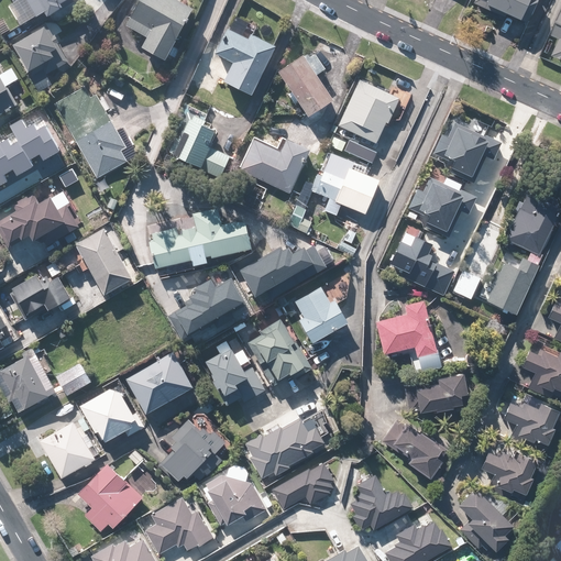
[(22,24),(43,12),(46,18),(62,9),(59,4),(67,0),(73,0),(74,2),(78,0),(13,0),(14,1),(10,3),(22,24)]
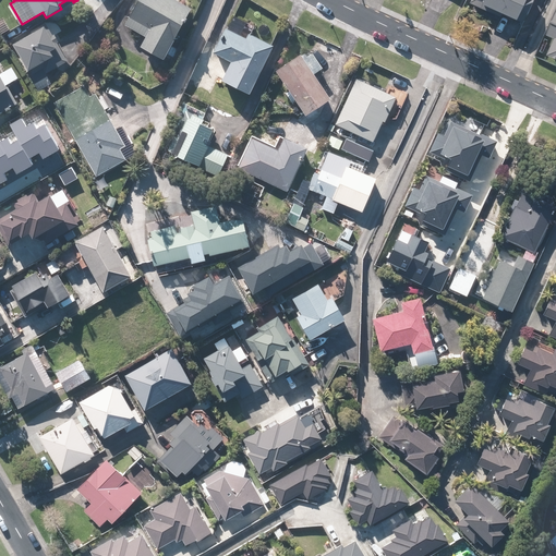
[(139,0),(125,25),(145,36),(137,50),(161,63),(168,49),(192,9),(176,0),(139,0)]
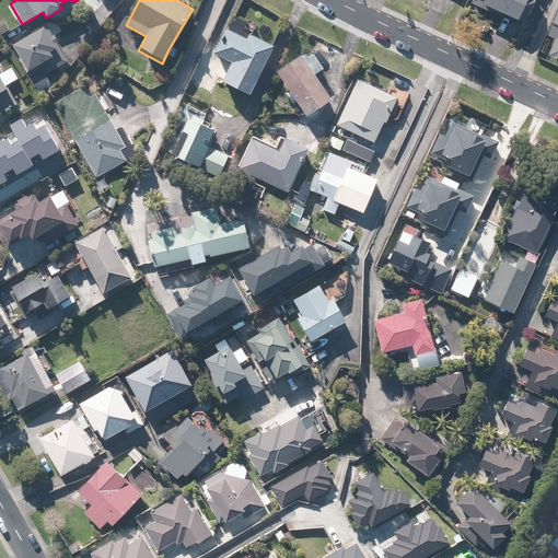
[(469,0),(521,27),(534,0),(469,0)]
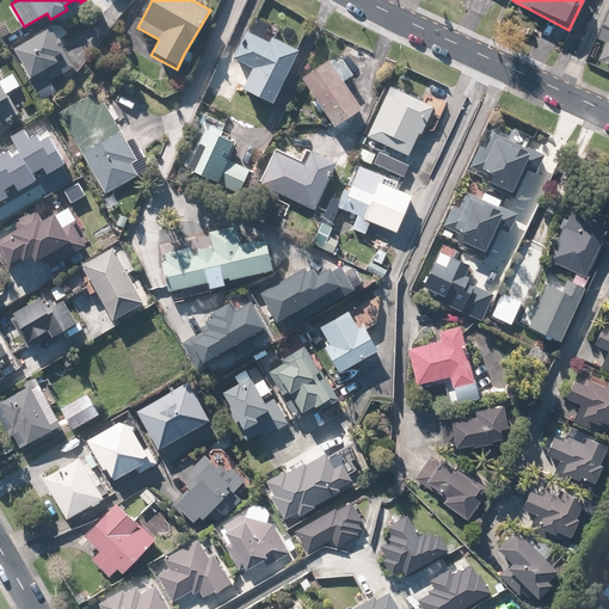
[(30,81),(57,65),(53,57),(61,53),(47,29),(11,50),(30,81)]
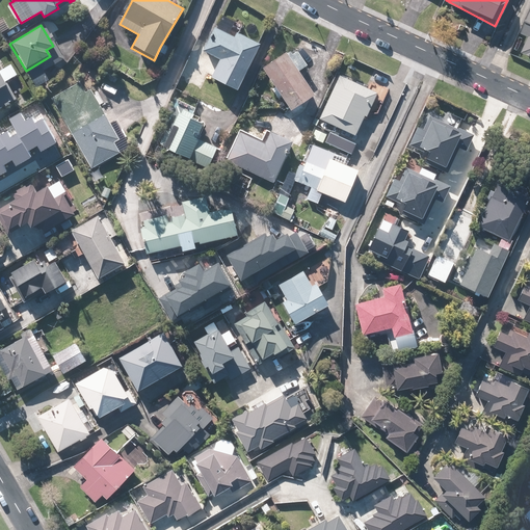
[(259,44),(236,31),(234,36),(215,26),(202,52),(243,74),(259,44)]
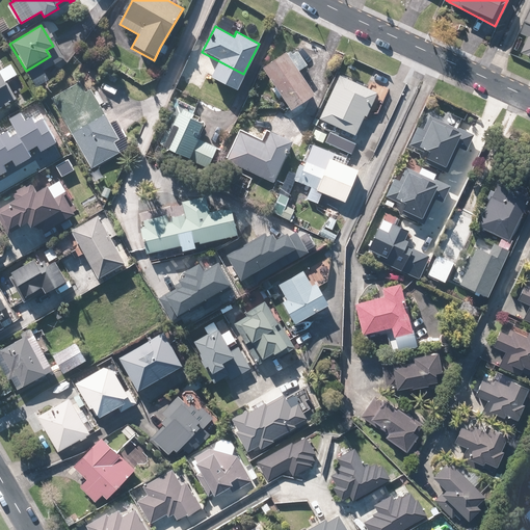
[(313,96),(298,73),(307,67),(293,47),(285,52),(261,68),(289,111),(313,96)]
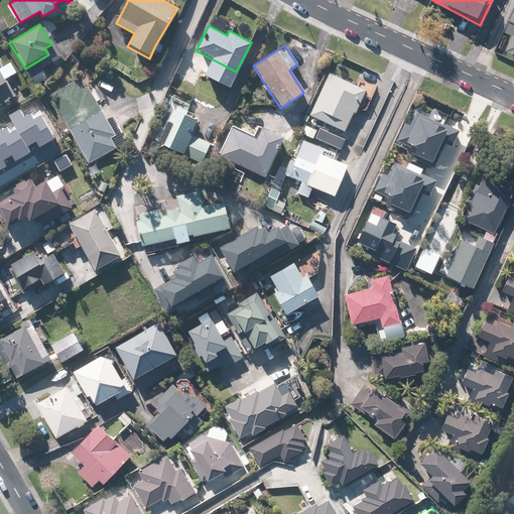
[(17,73),(10,61),(2,67),(0,63),(0,86),(9,81),(8,78),(17,73)]
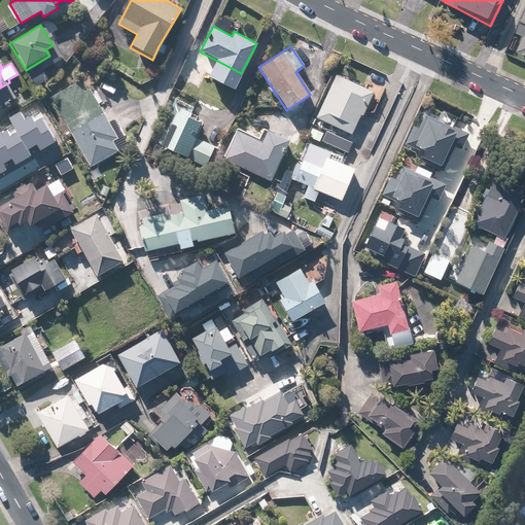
[(316,117),(351,133),(360,114),(363,115),(375,91),(336,73),(316,117)]
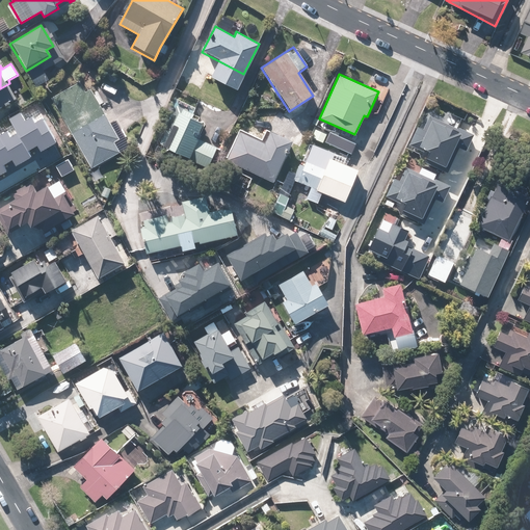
[(114,141),(120,139),(91,89),(87,91),(82,82),(53,98),(91,166),(120,151),(114,141)]
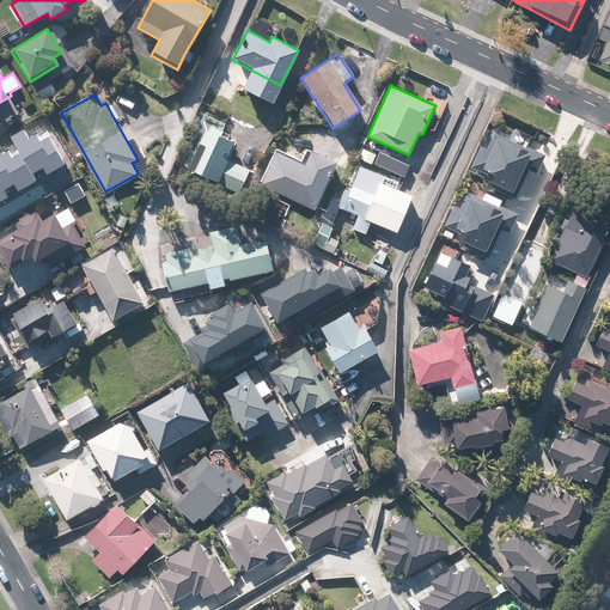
[(239,196),(251,169),(231,159),(241,138),(224,130),(227,122),(207,113),(182,171),(239,196)]
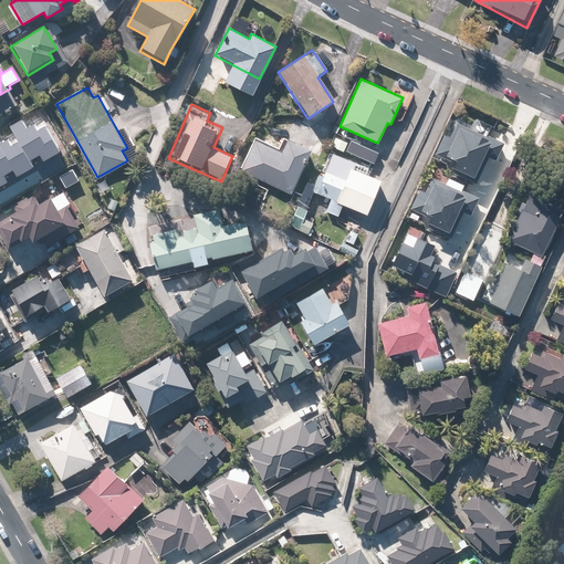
[(0,187),(11,180),(7,174),(16,168),(20,176),(38,165),(35,160),(39,158),(42,165),(65,152),(48,122),(41,126),(38,121),(31,125),(27,117),(13,124),(21,137),(12,142),(10,136),(2,141),(0,136),(0,187)]
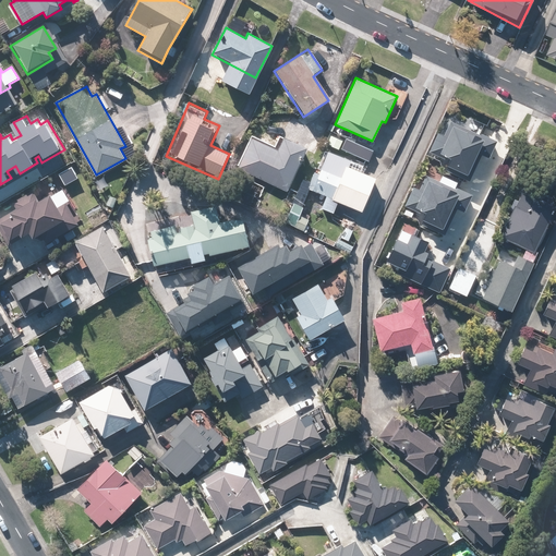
[(448,117),(442,130),(438,129),(426,154),(432,157),(442,161),(438,168),(469,183),(481,159),(487,161),(497,142),(448,117)]
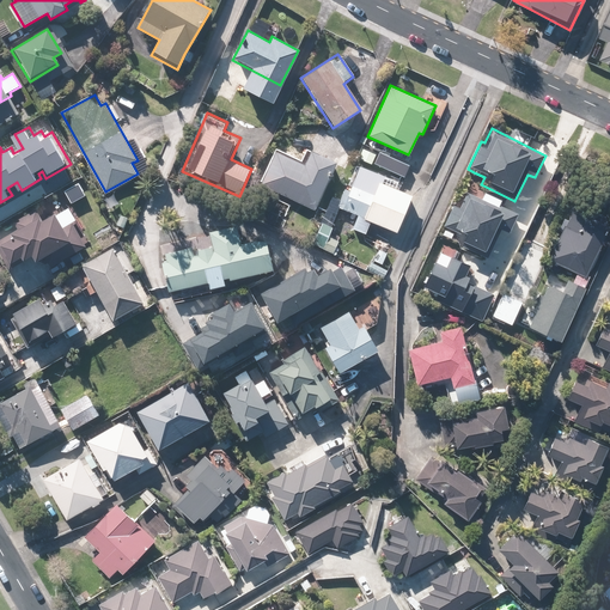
[(406,177),(407,174),(409,175),(412,170),(409,169),(412,165),(366,144),(361,156),(360,158),(372,164),(373,162),(406,177)]
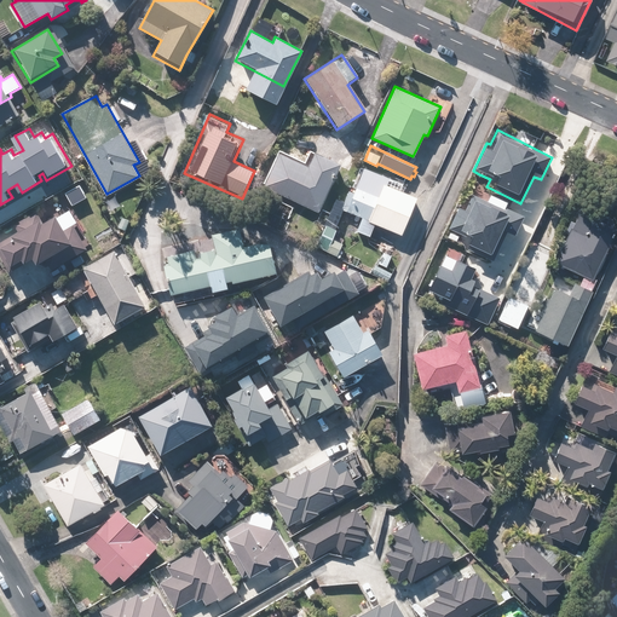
[(340,166),(310,151),(305,162),(280,150),(263,186),(318,212),(340,166)]
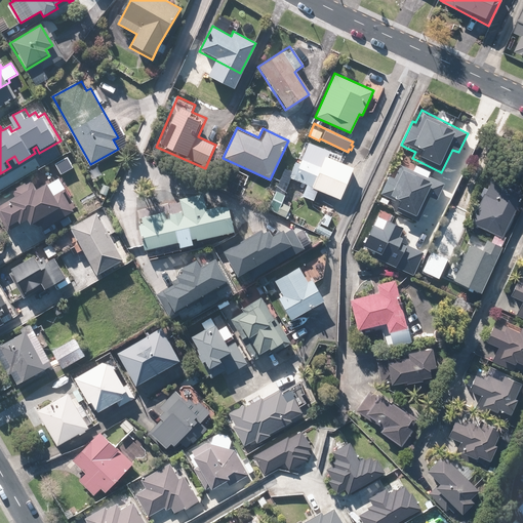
[(298,163),(295,161),(288,177),(306,185),(300,196),(315,202),(319,191),(338,200),(352,168),(337,162),(339,156),(308,143),(298,163)]
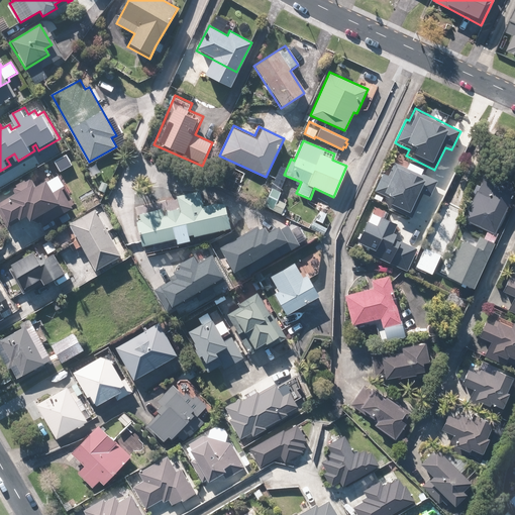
[(390,199),(387,205),(412,216),(421,196),(429,199),(437,182),(393,162),(388,172),(383,170),(374,191),(390,199)]
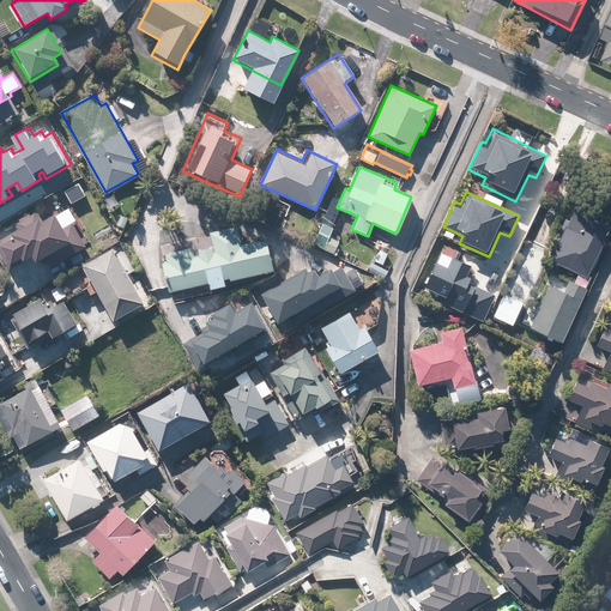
[(71,221),(61,225),(55,215),(43,221),(36,209),(0,228),(0,254),(7,268),(20,260),(23,265),(32,260),(34,262),(43,258),(49,267),(85,247),(71,221)]
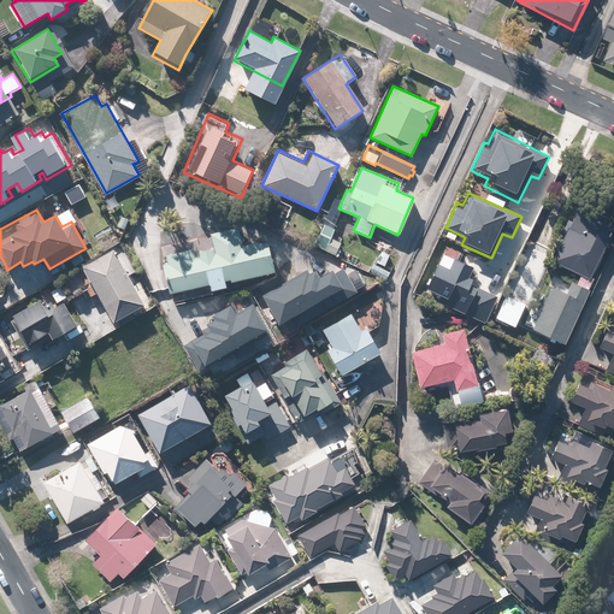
[(562,346),(586,290),(591,279),(589,278),(610,229),(571,211),(549,261),(580,275),(576,285),(572,284),(568,294),(550,287),(531,331),(562,346)]
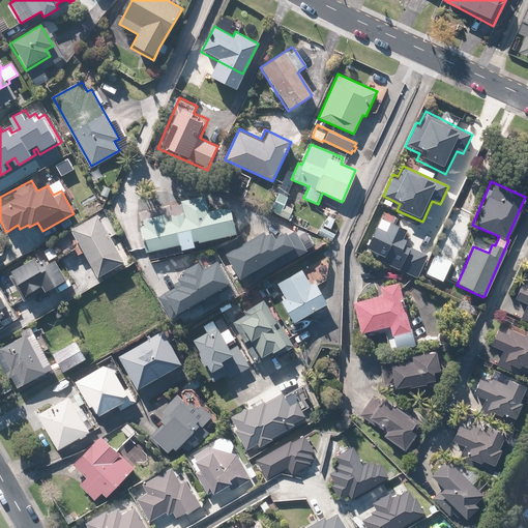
[(183,213),(176,214),(171,189),(123,200),(124,205),(125,212),(135,256),(136,260),(148,258),(147,253),(179,246),(180,251),(195,247),(194,243),(234,235),(228,207),(208,211),(205,196),(180,201),(183,213)]
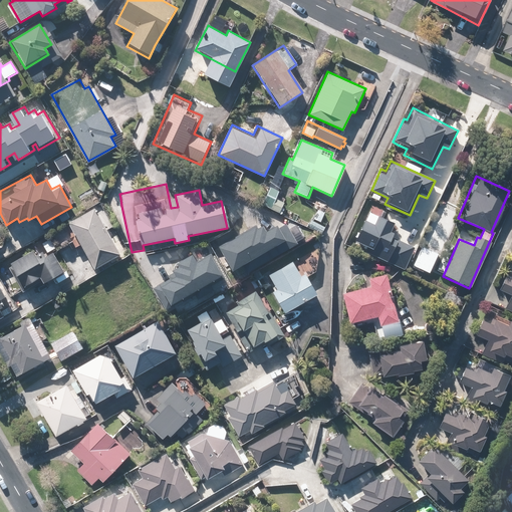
[(265,184),(259,201),(283,209),(289,193),(265,184)]
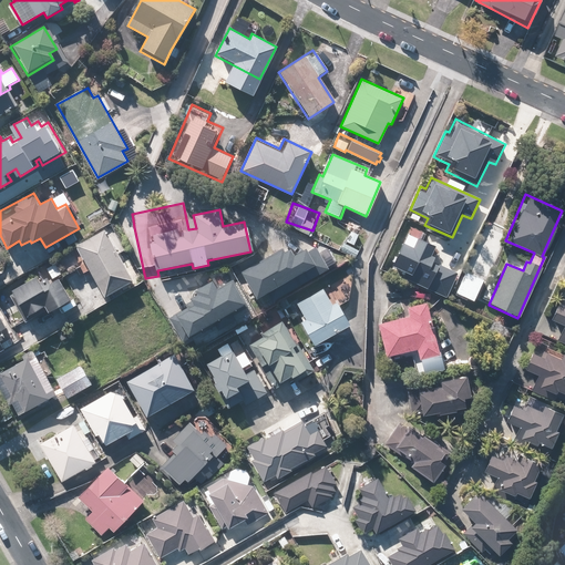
[(75,245),(103,298),(133,283),(105,230),(75,245)]
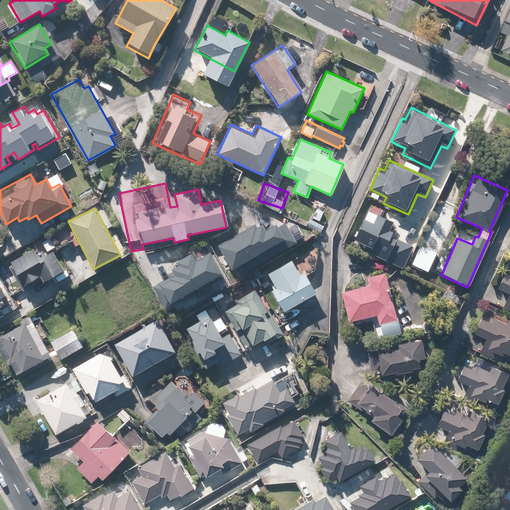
[(278,209),(216,244),(231,270),(293,235),(278,209)]
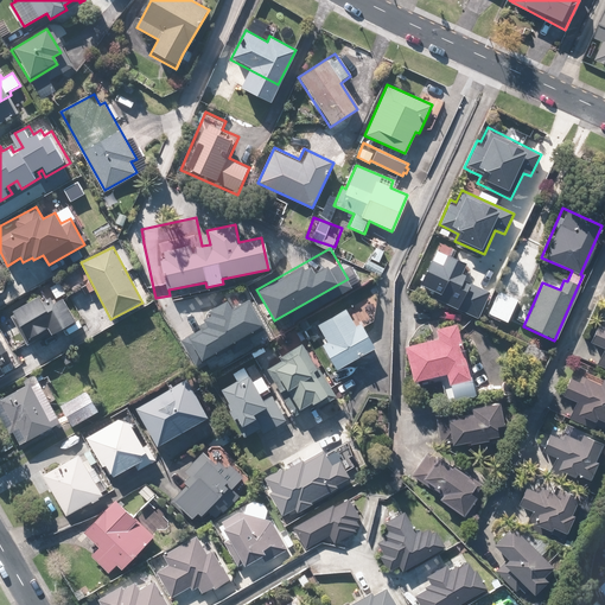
[(491,293),(471,284),(479,267),(464,261),(463,263),(445,256),(440,267),(426,260),(421,269),(415,284),(434,292),(432,297),(479,318),(483,312),(491,293)]
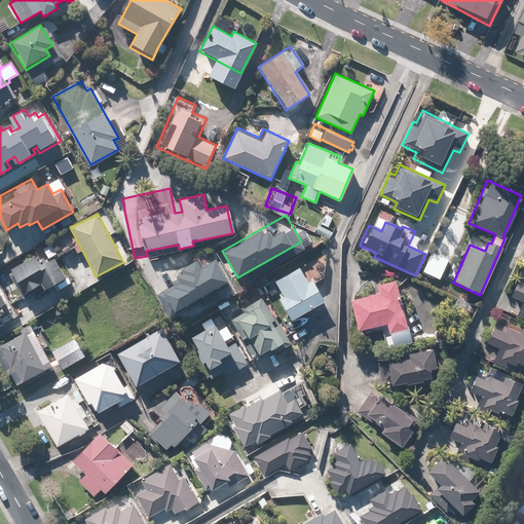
[(53,259),(60,256),(50,238),(0,267),(0,276),(15,303),(26,297),(24,295),(38,286),(41,292),(64,278),(53,259)]
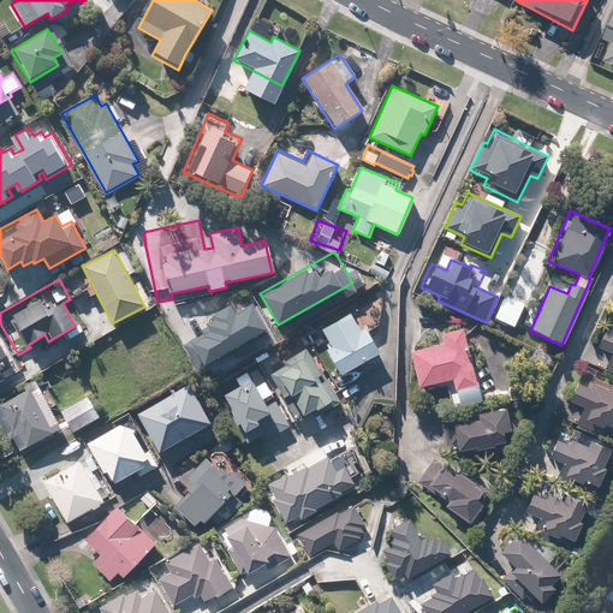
[(179,339),(195,367),(267,326),(248,291),(202,317),(202,326),(179,339)]
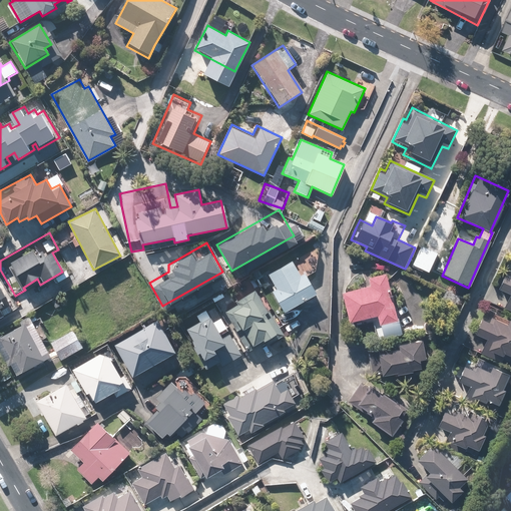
[(421,245),(413,264),(429,272),(437,253),(421,245)]
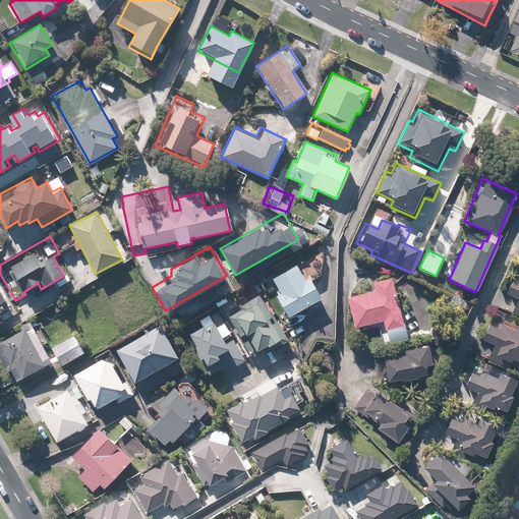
[(321,297),(311,281),(321,275),(325,255),(323,250),(300,263),(300,262),(271,279),(279,293),(274,297),(286,318),(321,297)]
